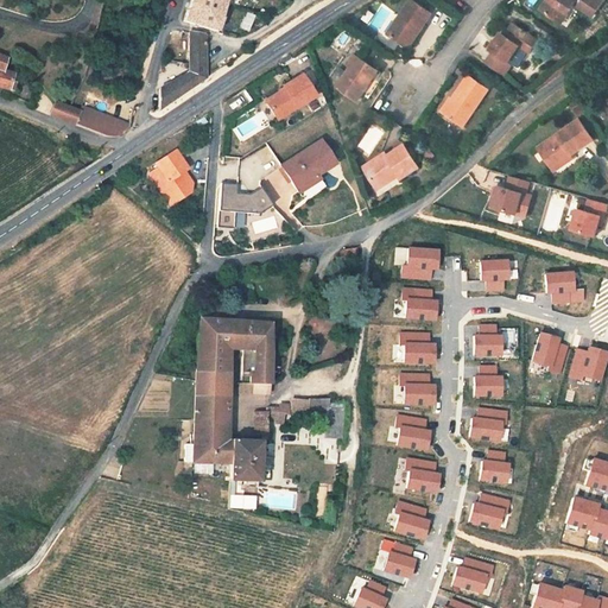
[(221,19),(220,19),(225,0),(191,0),(188,11),(187,11),(183,21),(191,24),(204,29),(216,32),(221,19)]
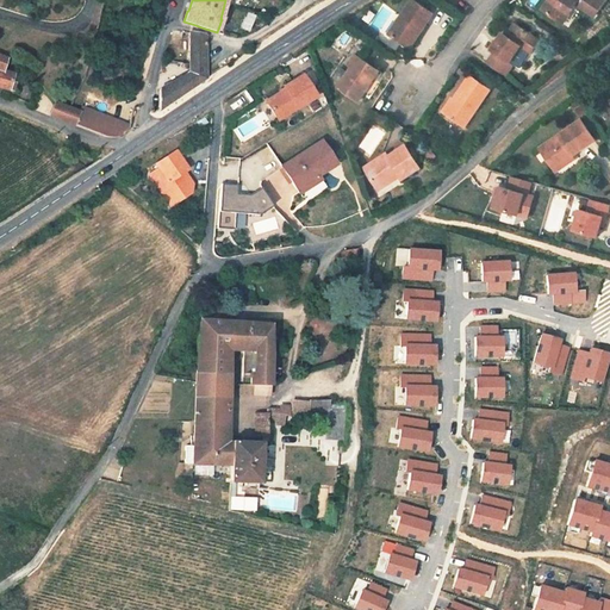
[(404,20),(393,36),(410,48),(434,13),(412,0),(411,0),(400,18),(404,20)]
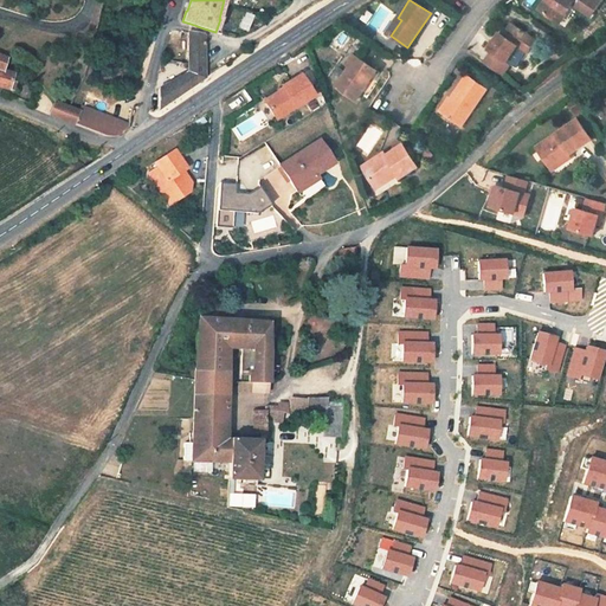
[(545,0),(539,11),(555,21),(562,11),(566,13),(573,4),(592,15),(601,0),(545,0)]
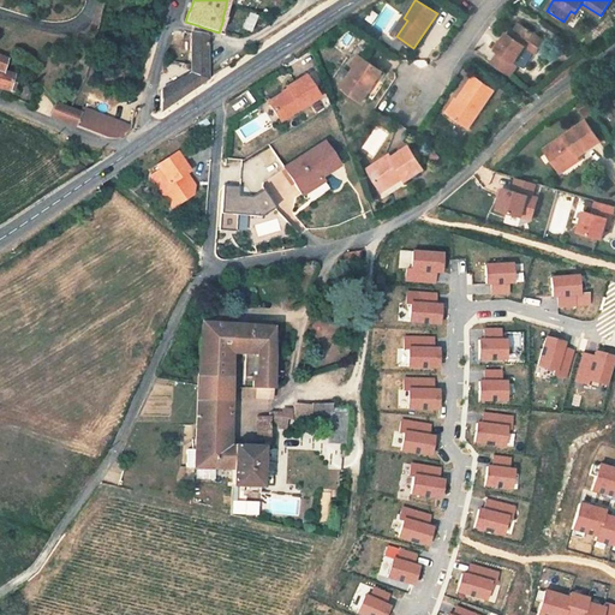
[(574,13),(571,11),(563,22),(568,24),(574,13)]
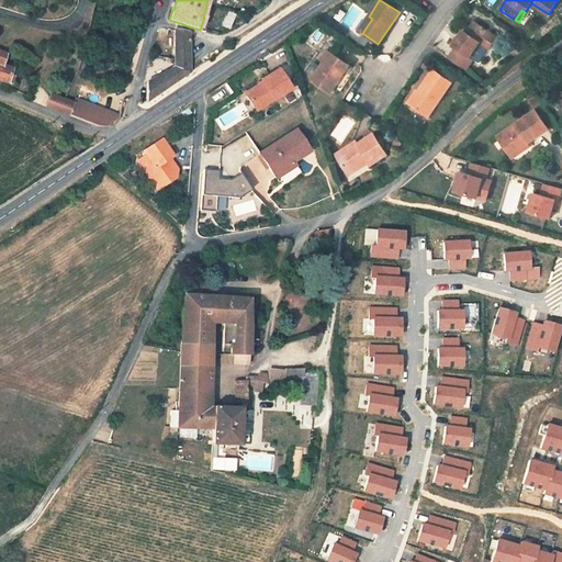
[(359,32),(362,33),(372,19),(369,17),(359,32)]
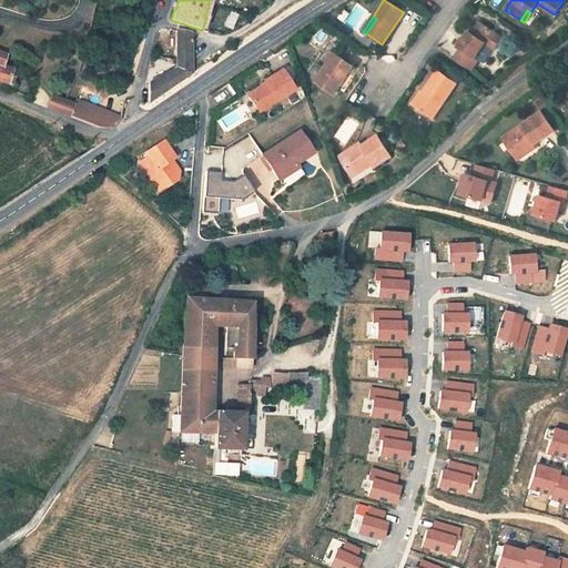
[(190,33),(191,27),(179,22),(179,31),(190,33)]
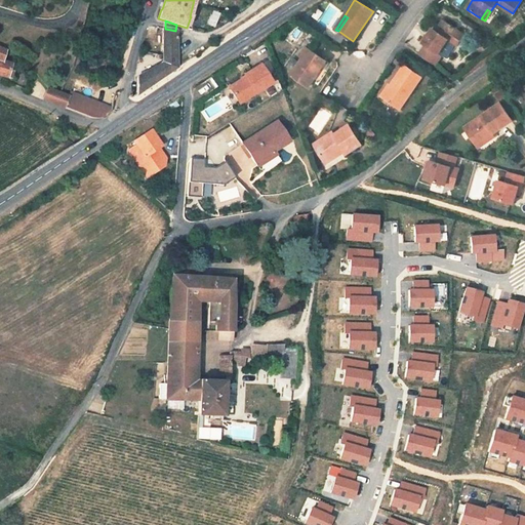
[(434,28),(423,42),(427,44),(439,52),(449,39),(457,45),(465,34),(444,21),(440,27),(437,30),(435,29),(434,28)]
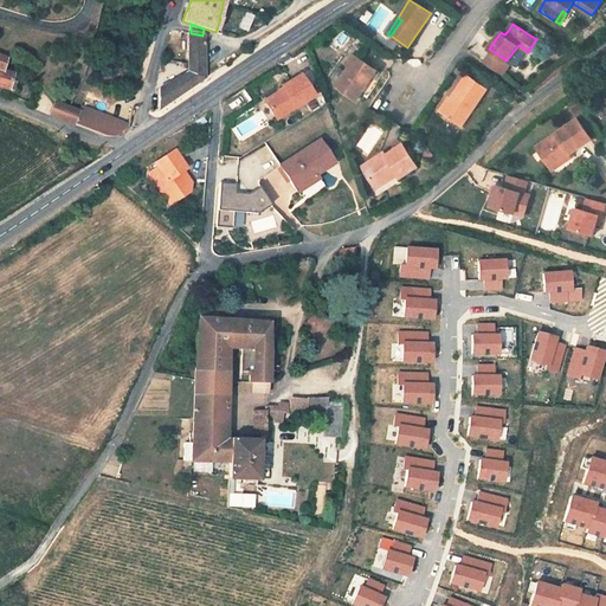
[(205,68),(205,63),(205,37),(202,36),(191,33),(189,64),(189,68),(189,73),(172,83),(162,88),(159,89),(159,110),(162,108),(172,101),(205,79),(205,68)]
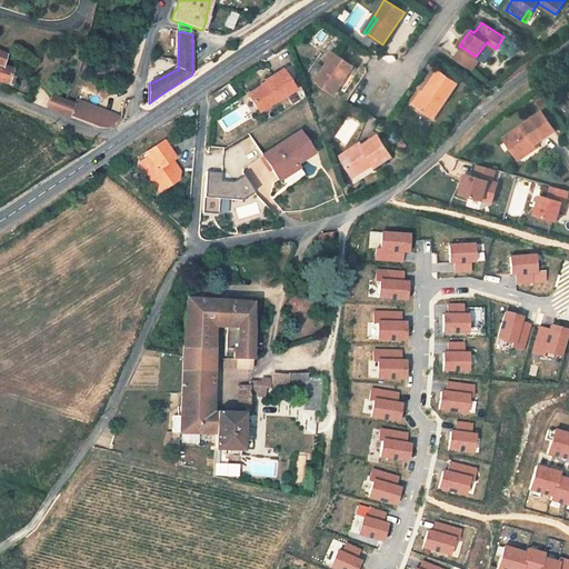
[(456,58),(472,70),(480,60),(476,57),(462,48),(456,58)]
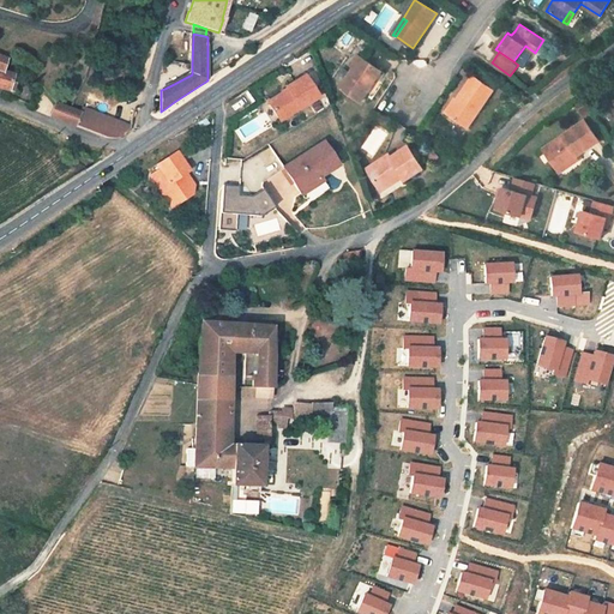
[(0,89),(10,91),(12,84),(14,76),(2,72),(7,59),(0,55),(0,89)]
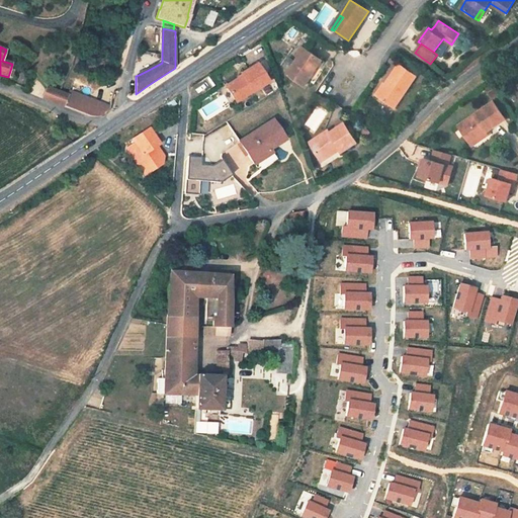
[(296,56),(299,58),(306,49),(303,47),(296,56)]
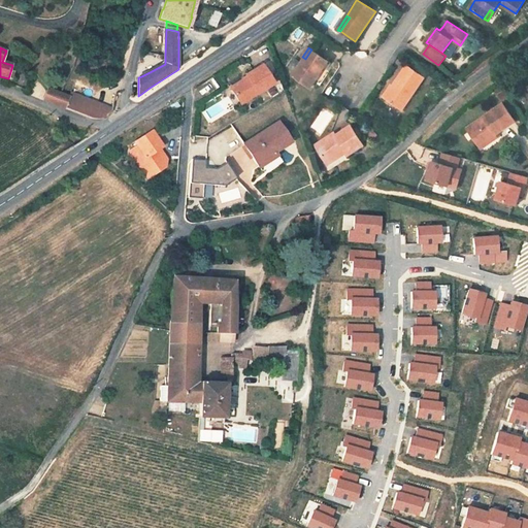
[(311,50),(305,59),(293,75),(310,88),(328,62),(311,50)]
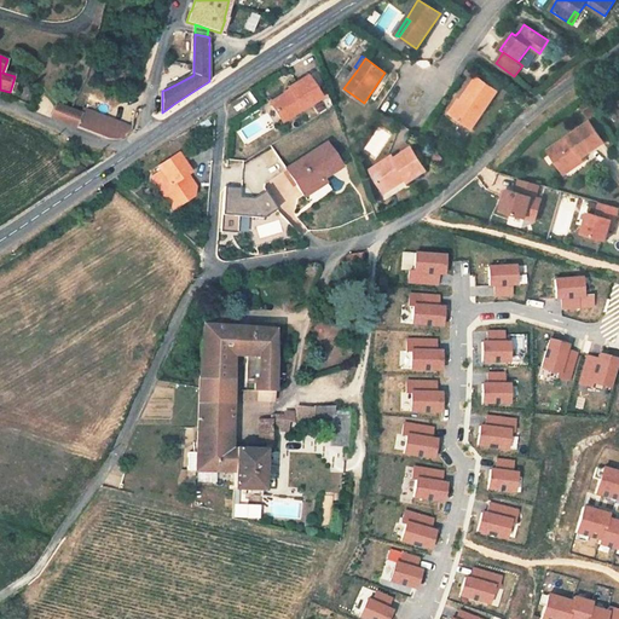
[(283,121),(320,98),(307,76),(289,87),(291,90),(272,102),(283,121)]
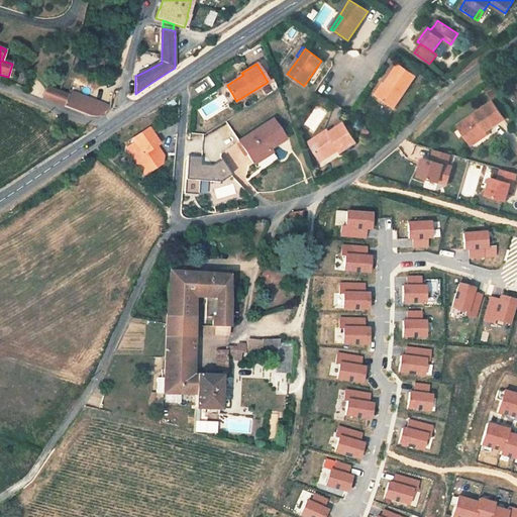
[(395,70),(377,95),(394,107),(416,76),(401,66),(397,72),(395,70)]
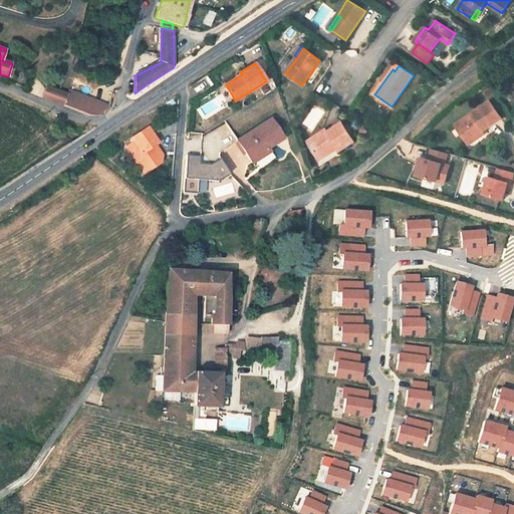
[(42,97),(63,105),(67,95),(63,93),(57,91),(46,87),(42,97)]
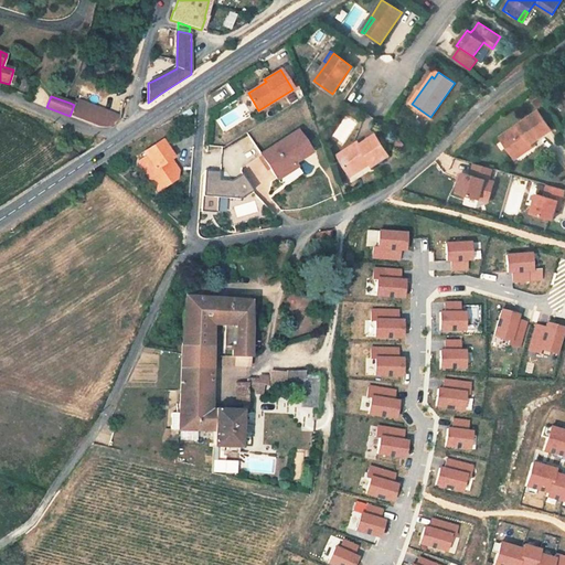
[(110,127),(117,121),(102,115),(94,113),(74,105),(70,116),(99,128),(107,128),(110,127)]
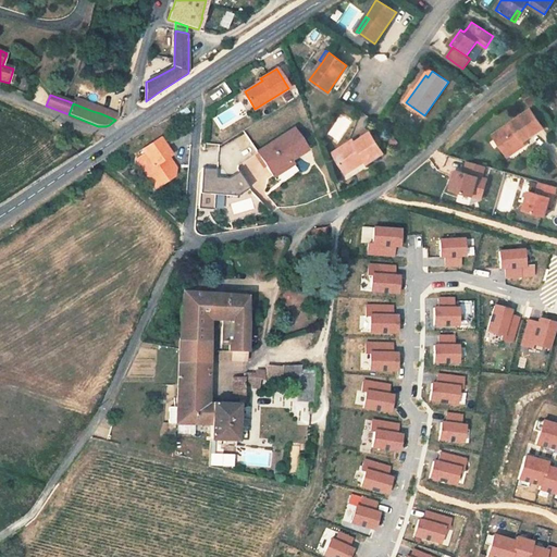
[(95,104),(93,111),(100,113),(102,108),(95,104)]
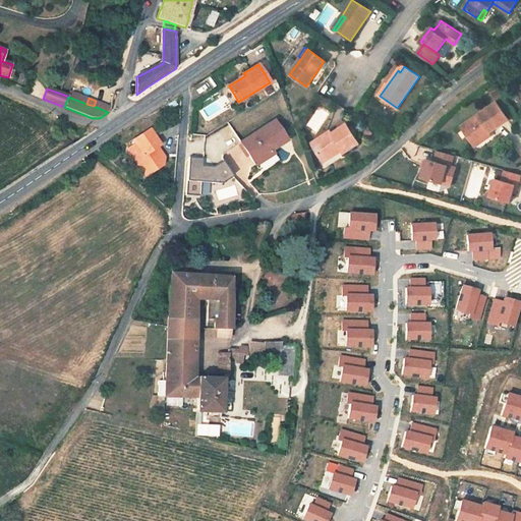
[(461,126),(473,143),(487,133),(509,119),(497,102),(461,126)]
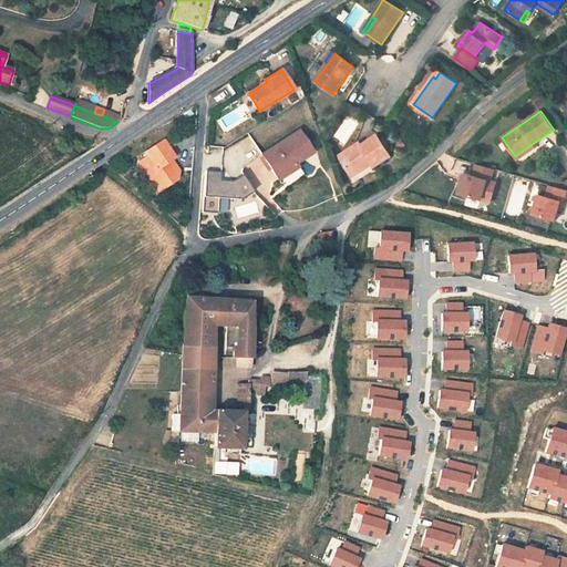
[(222,126),(236,121),(233,113),(218,119),(222,126)]
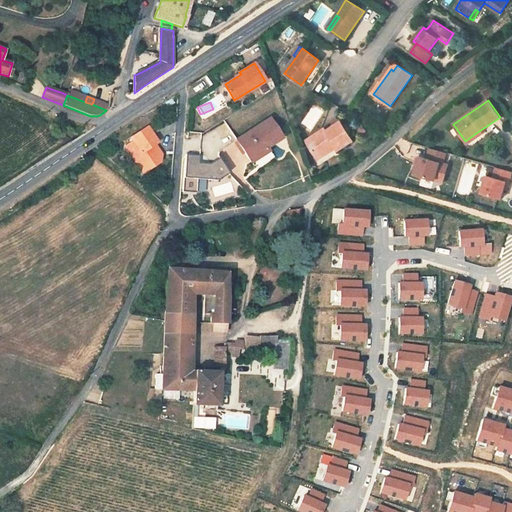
[(237,140),(250,160),(268,148),(283,138),(270,118),(237,140)]
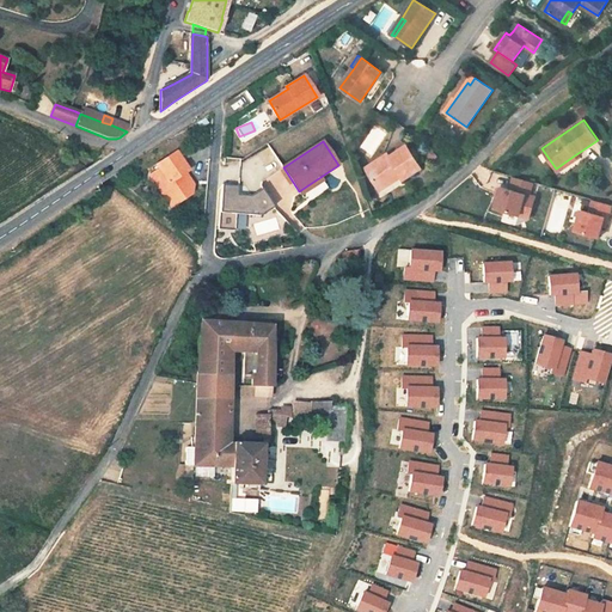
[(366,169),(378,187),(399,172),(402,177),(404,179),(422,167),(408,146),(390,157),(389,154),(366,169)]
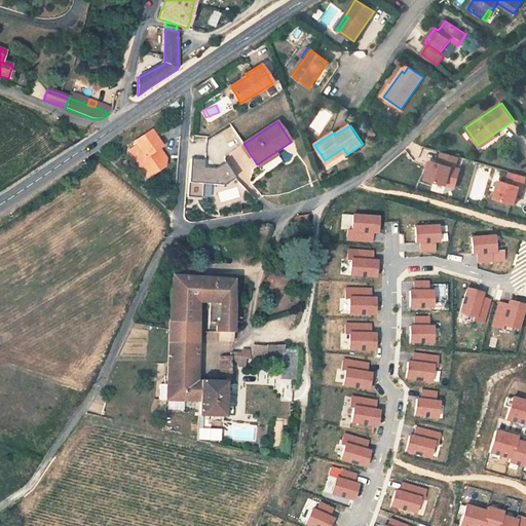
[(241,145),(232,128),(221,135),(230,151),(241,145)]
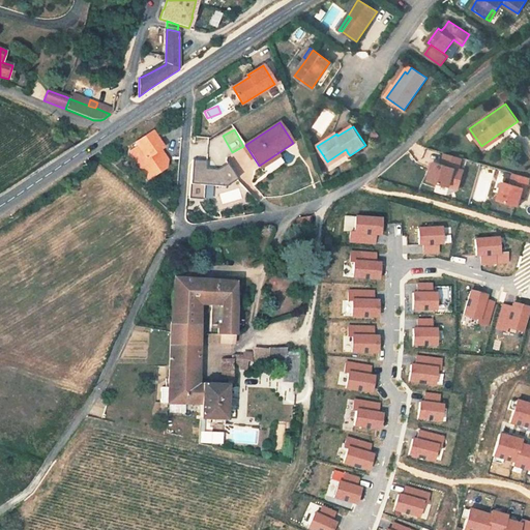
[(130,152),(142,169),(144,173),(150,174),(155,175),(166,168),(168,160),(163,153),(159,155),(156,152),(164,148),(152,131),(150,134),(142,139),(136,143),(139,146),(130,152)]
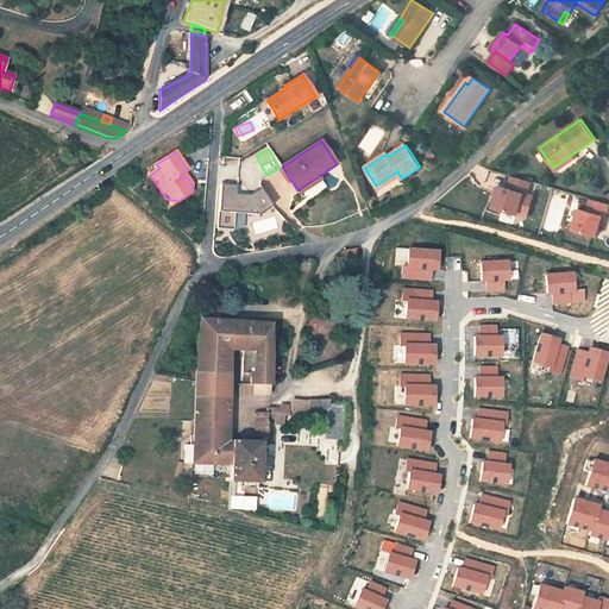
[(570,156),(553,168),(556,171),(572,159),(570,156)]
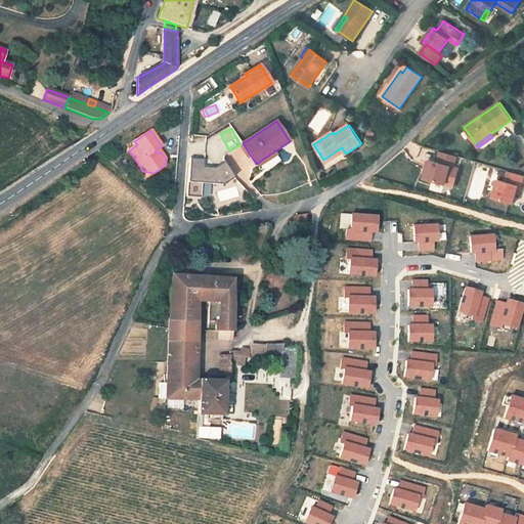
[(342,147),(323,160),(325,163),(344,151),(342,147)]
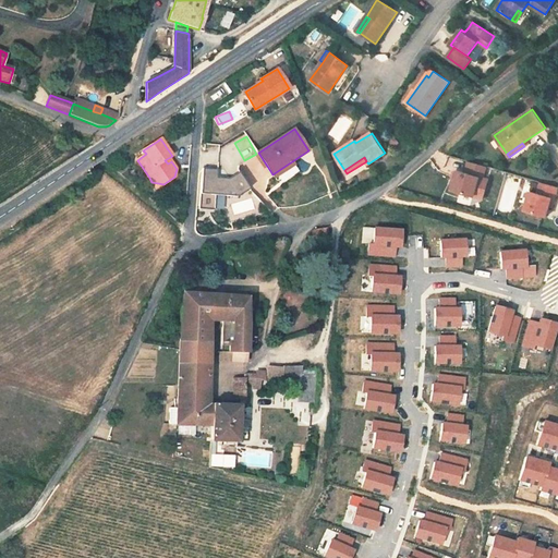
[(292,161),(273,174),(275,178),(294,166),(292,161)]
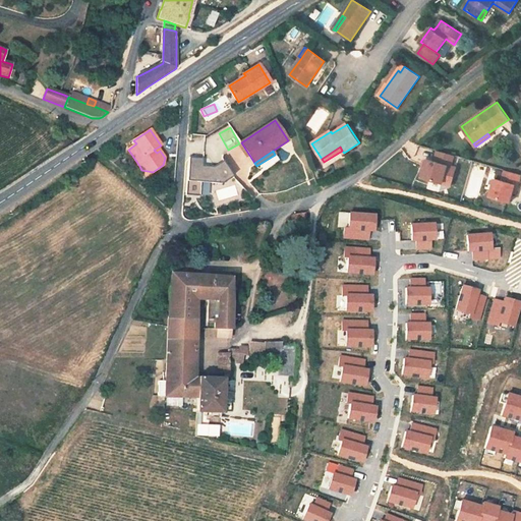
[(427,159),(421,177),(451,185),(456,167),(451,166),(454,156),(438,151),(435,161),(427,159)]
